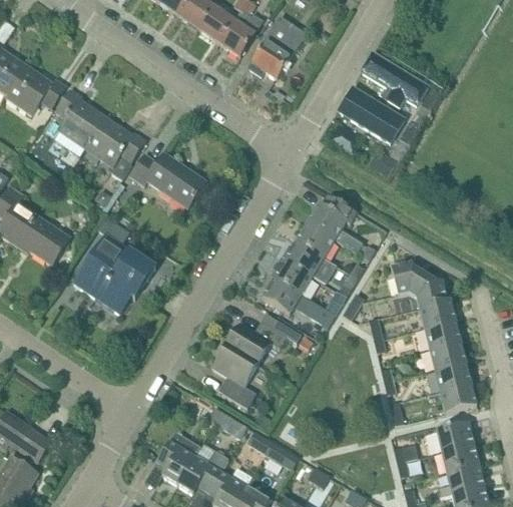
[(158,0),(157,1),(177,15),(187,0),(158,0)]
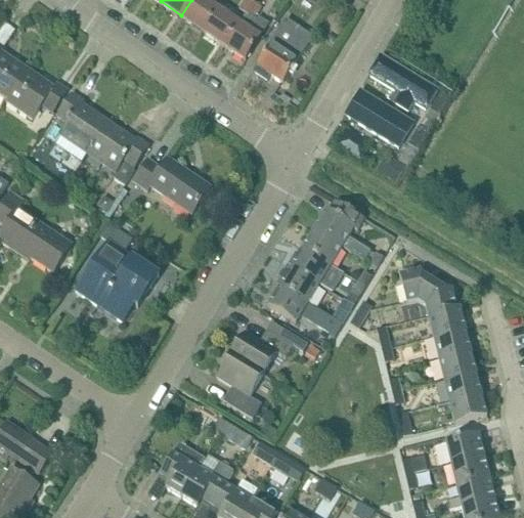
[(191,0),(181,15),(203,30),(218,6),(210,0),(191,0)]
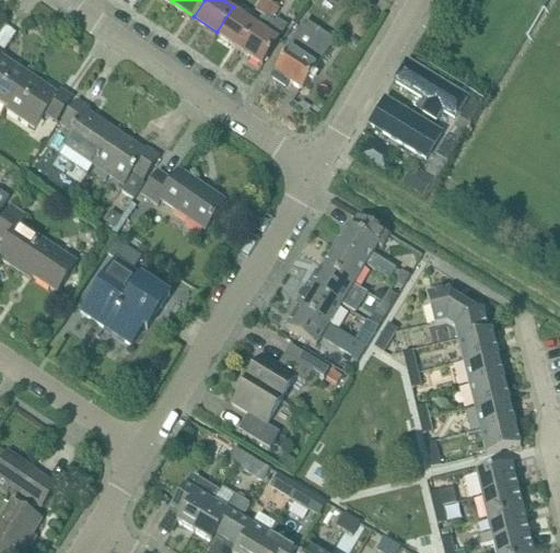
[(270,0),(264,11),(256,22),(240,47),(261,61),(275,44),(279,37),(264,27),(280,6),(272,0),(270,0)]
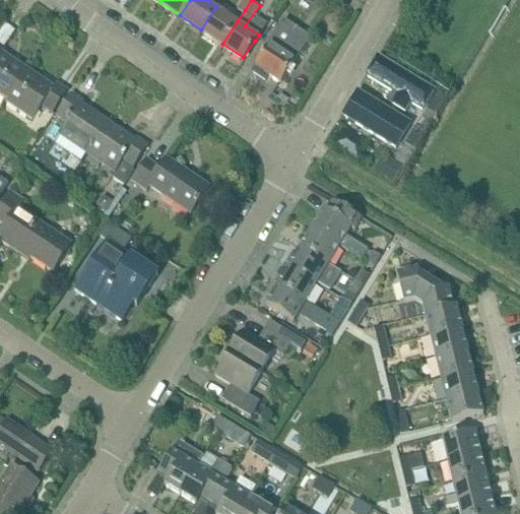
[(245,10),(251,0),(240,0),(237,4),(237,5),(245,10)]
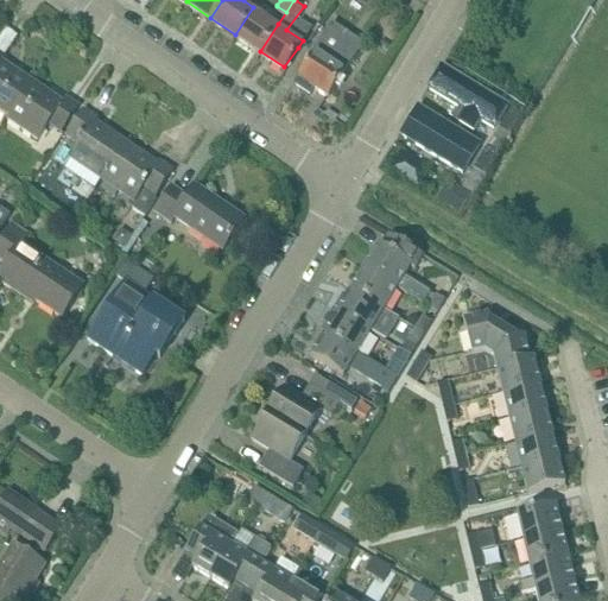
[(278,24),(253,7),(235,35),(260,51),(278,24)]
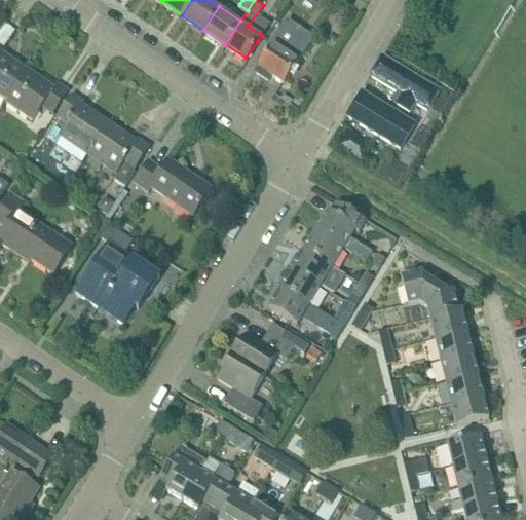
[(259,64),(256,68),(268,77),(271,72),(285,80),(315,34),(288,15),(270,42),(272,43),(259,63),(259,64)]
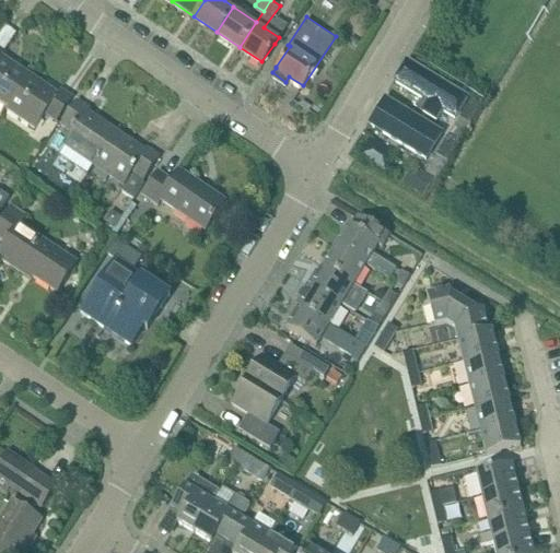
[(0,109),(1,110),(6,105),(27,71),(0,53),(0,50),(2,47),(0,45),(0,109)]
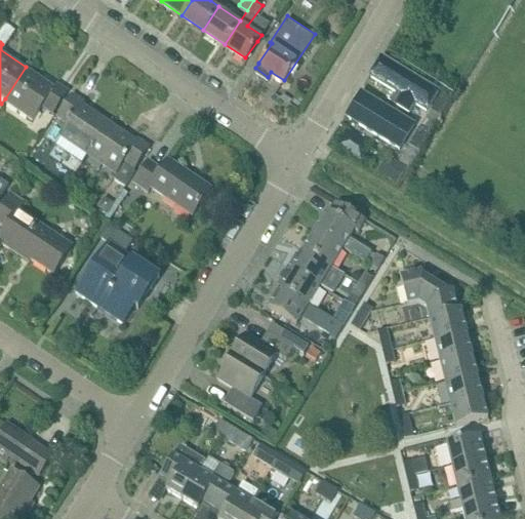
[(378,56),(370,71),(396,86),(390,96),(403,105),(410,93),(426,103),(434,89),(378,56)]
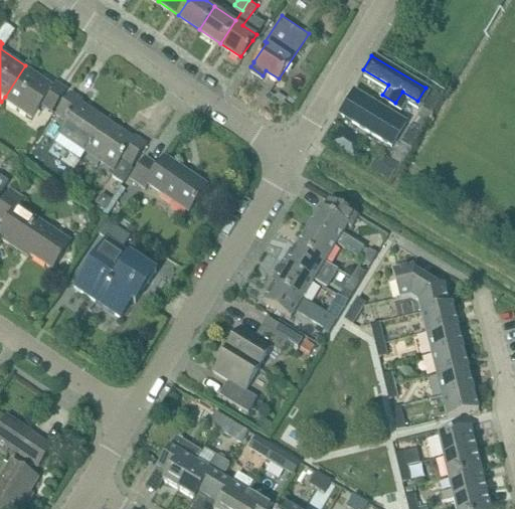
[(52,83),(25,65),(5,97),(31,115),(40,101),(50,108),(65,87),(55,79),(52,83)]
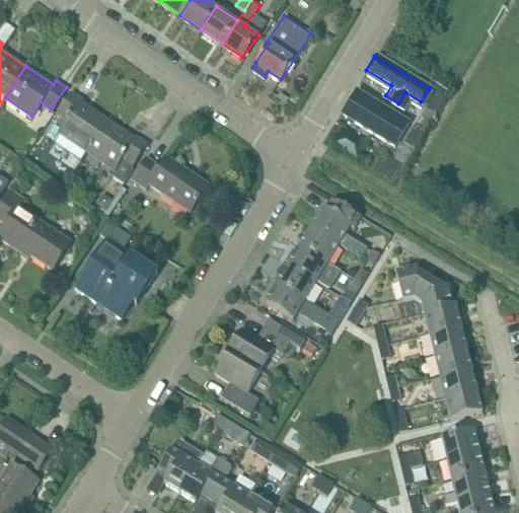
[(436,112),(447,93),(447,92),(437,86),(394,156),(401,160),(404,162),(414,146),(415,146),(426,127),(435,112),(436,112)]
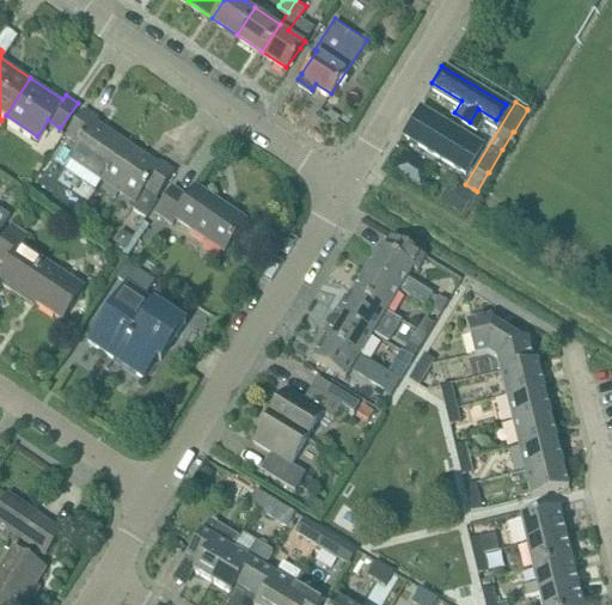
[(472,135),(423,105),(407,133),(456,163),(472,135)]
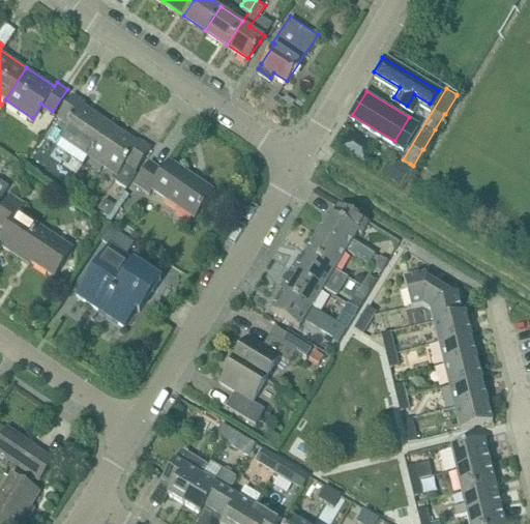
[(62,110),(58,115),(68,122),(61,134),(63,136),(58,143),(83,161),(89,152),(110,121),(82,103),(84,100),(74,93),(62,110)]
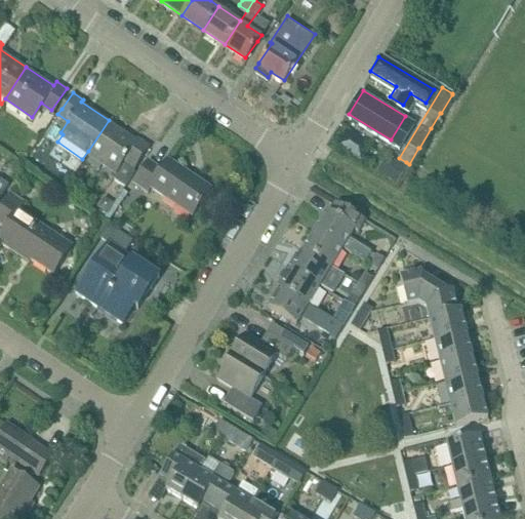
[(136,140),(109,120),(88,151),(114,168),(111,173),(125,184),(135,169),(132,167),(149,144),(138,136),(136,140)]
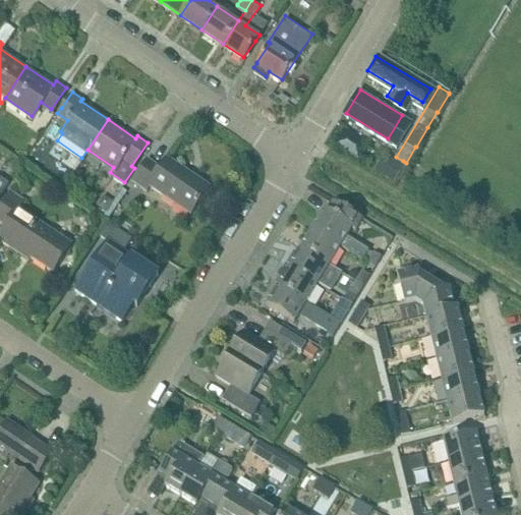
[(389,152),(379,167),(394,176),(403,161),(396,157),(389,152)]
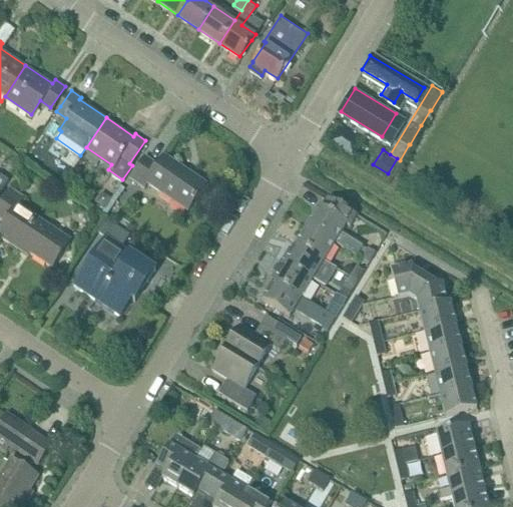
[(205,180),(164,152),(158,162),(145,153),(131,175),(144,184),(147,180),(188,207),(205,180)]
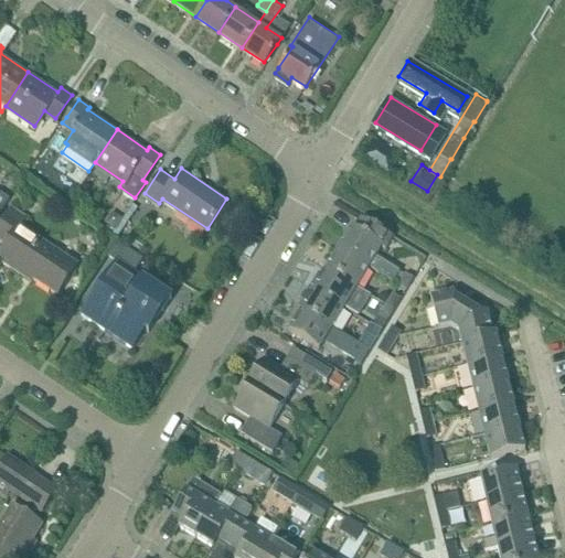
[(0,211),(6,202),(10,195),(0,189),(0,211)]
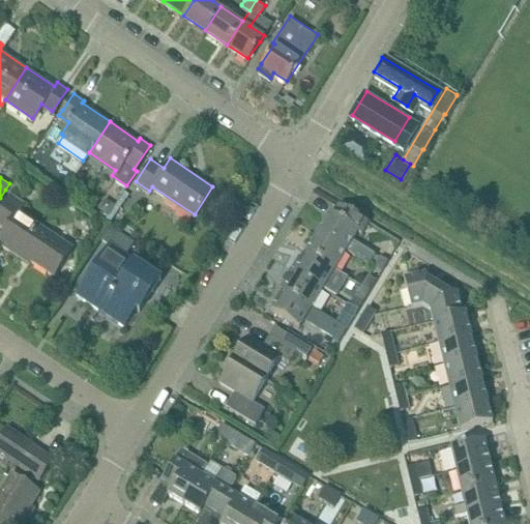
[(54,273),(71,246),(20,211),(26,203),(10,193),(0,207),(0,222),(7,227),(0,236),(0,241),(18,255),(21,252),(54,273)]
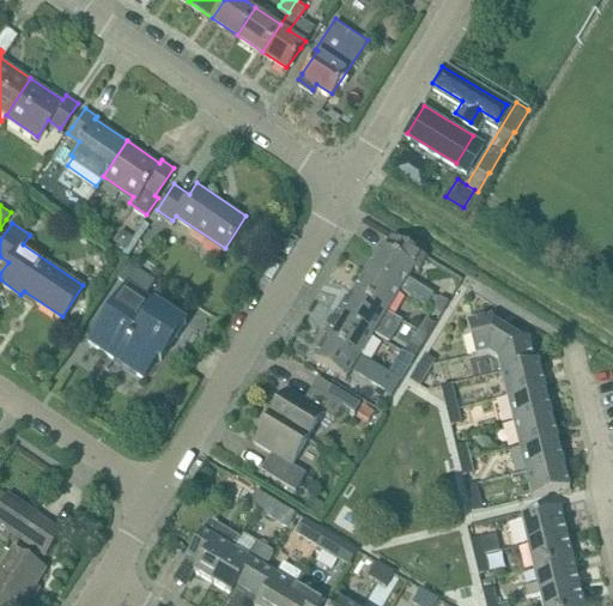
[(382,243),(368,266),(400,285),(426,302),(434,290),(407,274),(413,264),(418,267),(426,253),(393,232),(386,244),(382,243)]
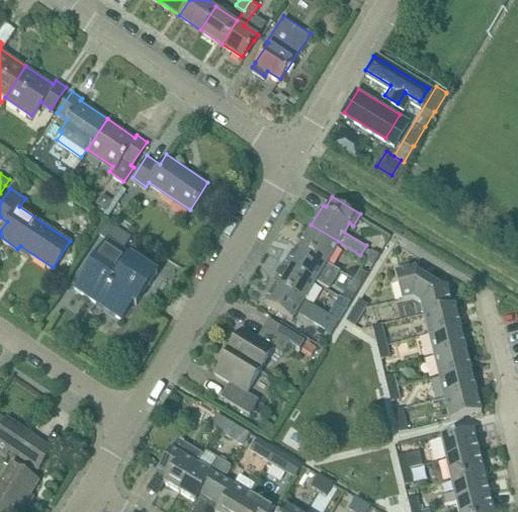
[(327,260),(338,241),(311,225),(299,243),(327,260)]
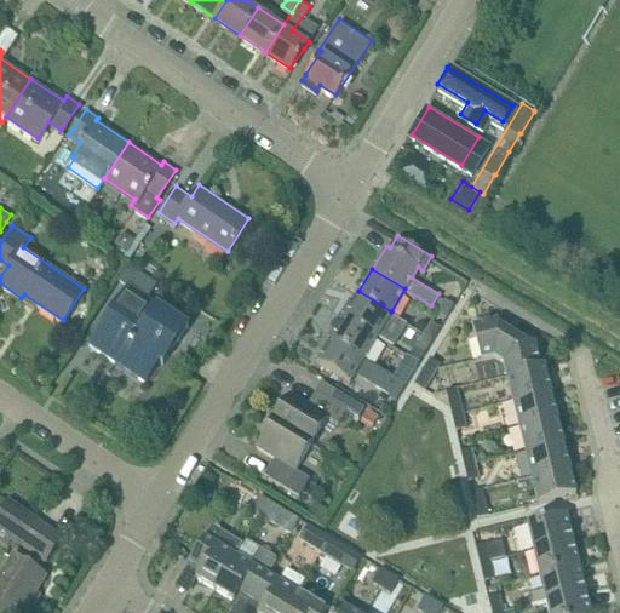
[(162,360),(188,324),(128,282),(89,342),(144,379),(159,357),(162,360)]
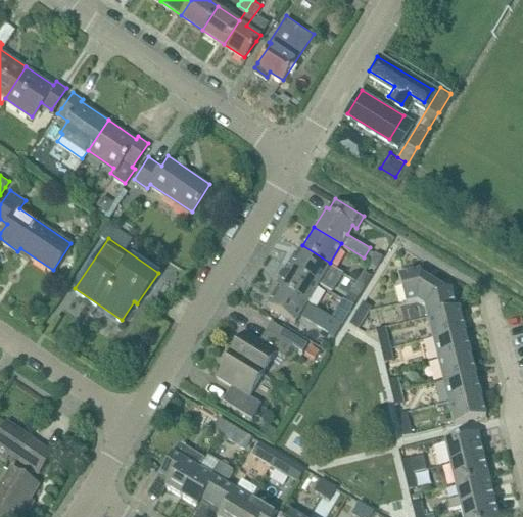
[(294,248),(287,262),(291,264),(291,265),(319,281),(330,263),(302,245),(298,251),(294,248)]
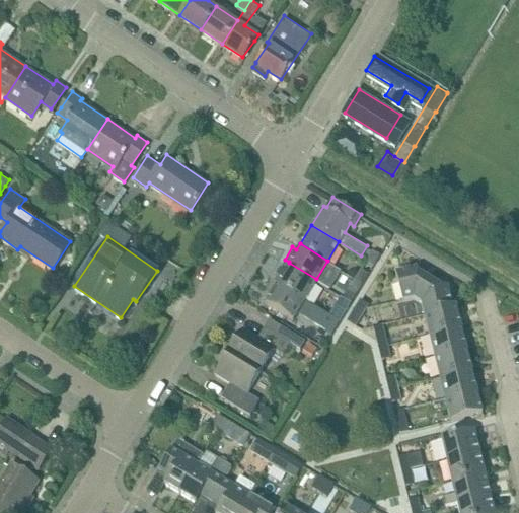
[(366,259),(373,263),(380,252),(373,247),(372,248),(366,259)]
